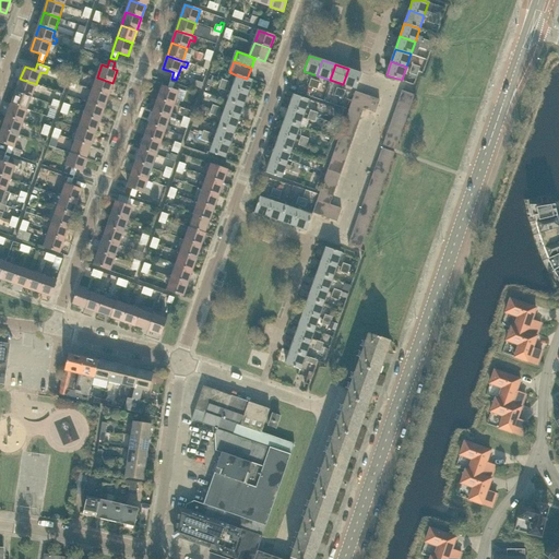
[(356,88),(361,74),(348,69),(343,84),(356,88)]
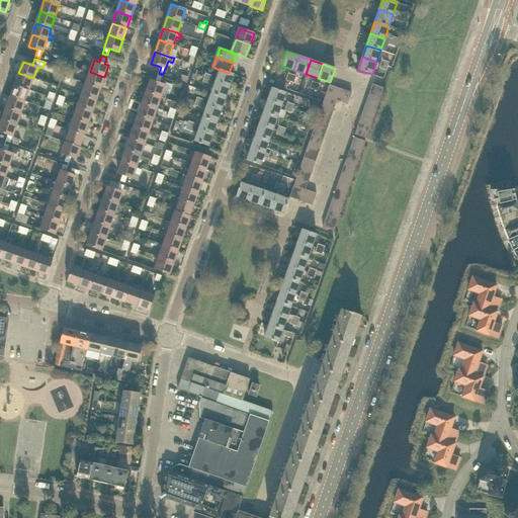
[(234,74),(229,73),(220,70),(216,81),(230,86),(234,74)]
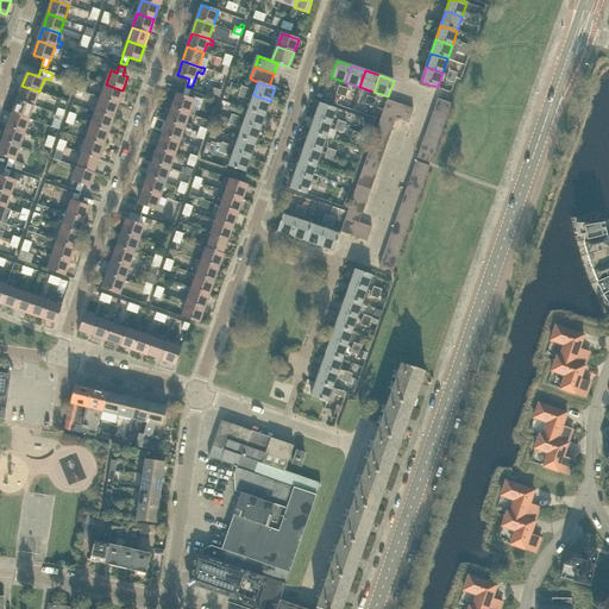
[(118,104),(123,90),(106,85),(101,99),(118,104)]
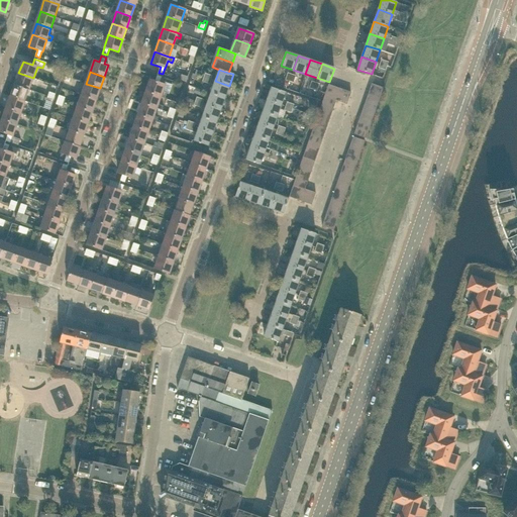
[(29,90),(33,78),(18,73),(14,85),(29,90)]
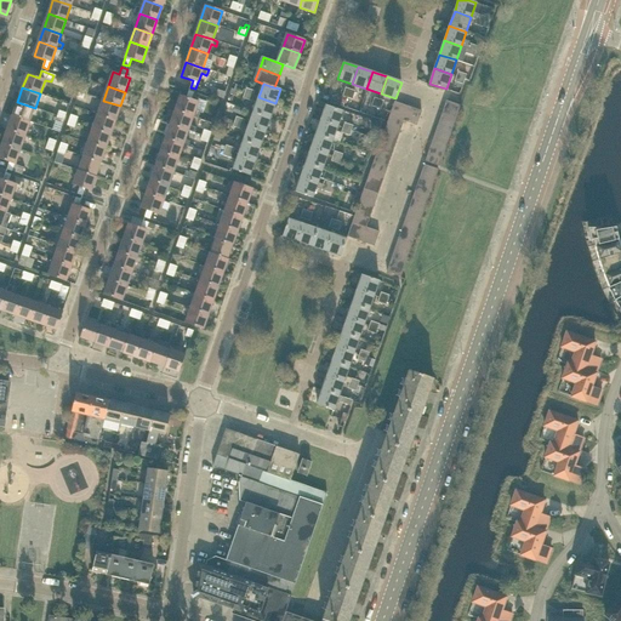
[(192,100),(193,95),(188,92),(187,97),(181,96),(176,110),(193,117),(198,118),(200,112),(195,110),(198,102),(192,100)]
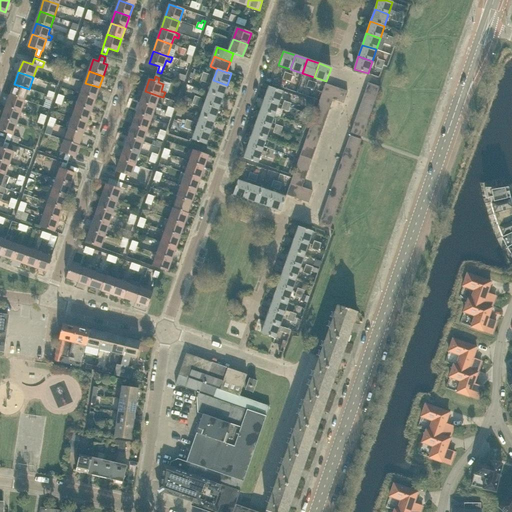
[(213,80),(209,79),(202,76),(200,81),(212,85),(209,92),(223,97),(227,85),(213,80)]
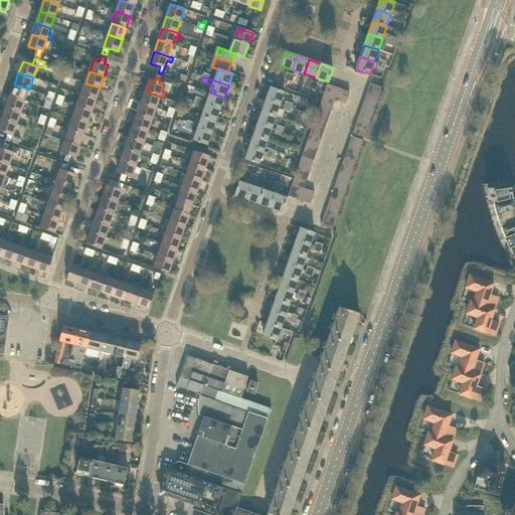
[(96,100),(100,88),(86,83),(81,95),(96,100)]
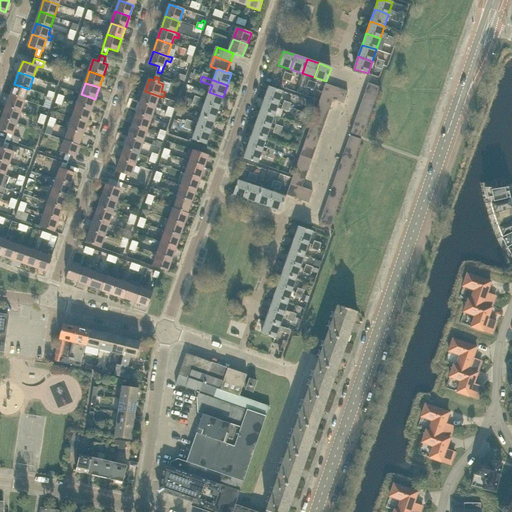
[(380,87),(379,87),(368,83),(366,89),(378,93),(380,87)]
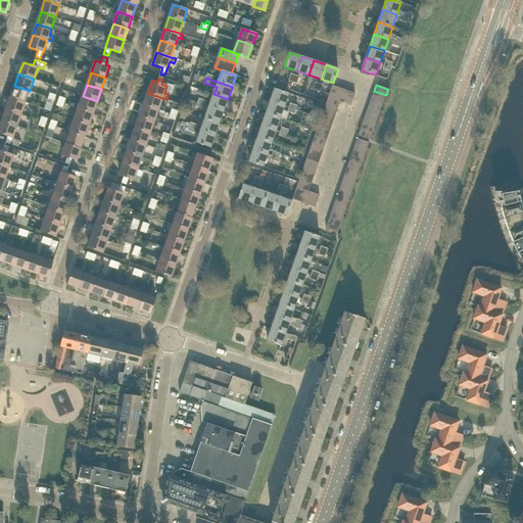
[(26,102),(30,91),(14,86),(10,97),(26,102)]
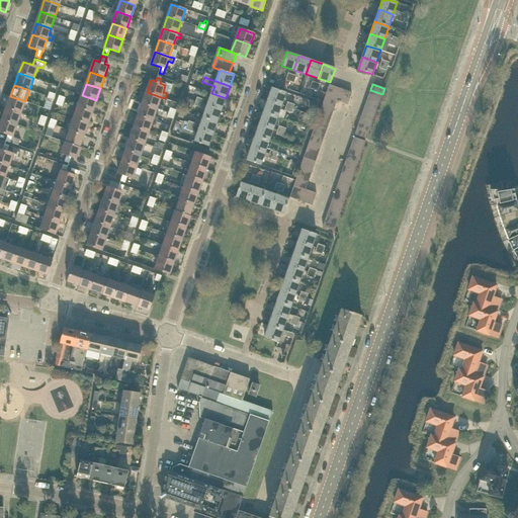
[(56,94),(58,87),(52,85),(50,92),(56,94)]
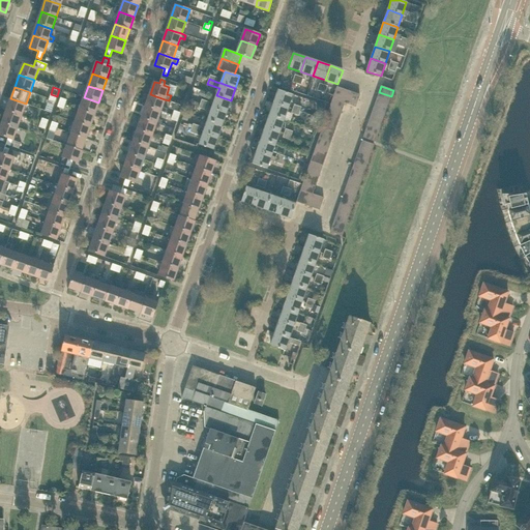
[(339,100),(343,89),(336,87),(332,98),(339,100)]
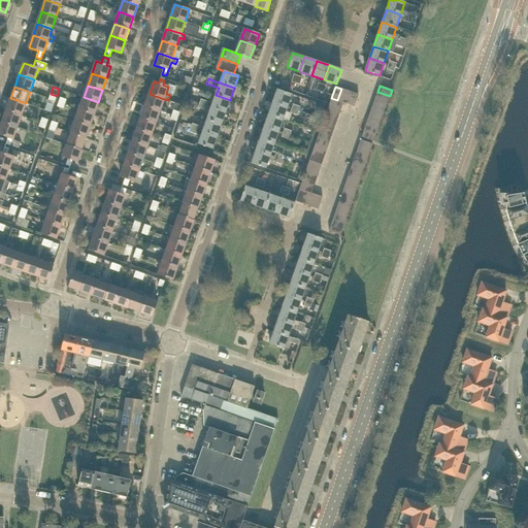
[(343,102),(348,91),(341,89),(337,100),(343,102)]
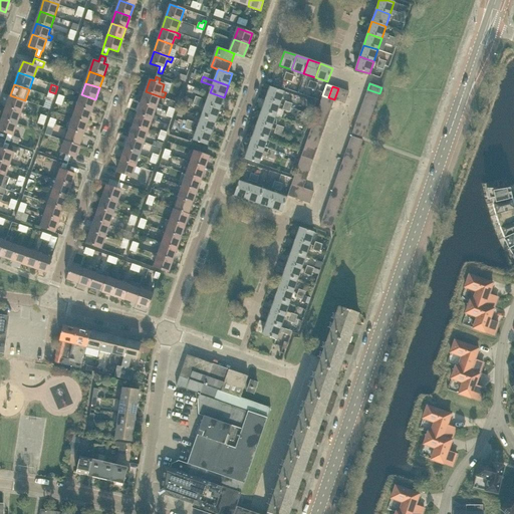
[(283,91),(271,87),(270,87),(266,99),(279,103),(283,91)]
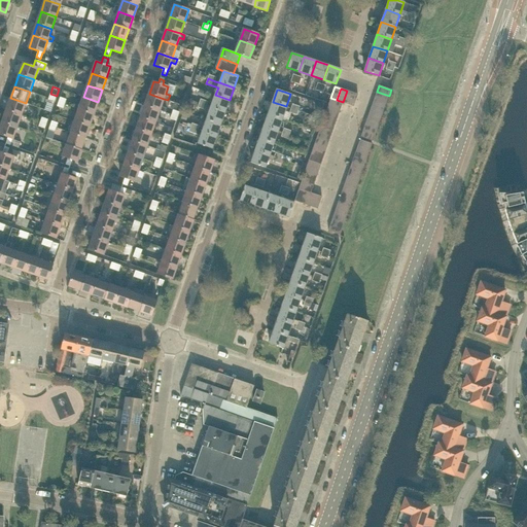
[(348,104),(352,92),(347,91),(343,102),(348,104)]
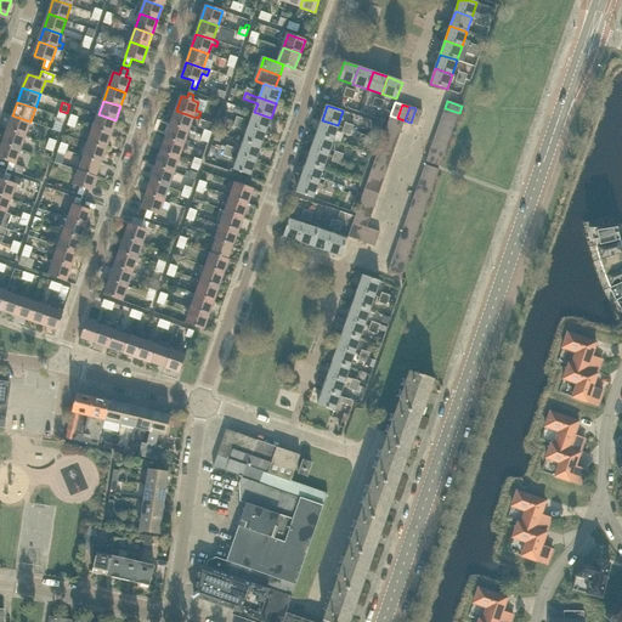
[(418,125),(423,111),(416,108),(411,123),(418,125)]
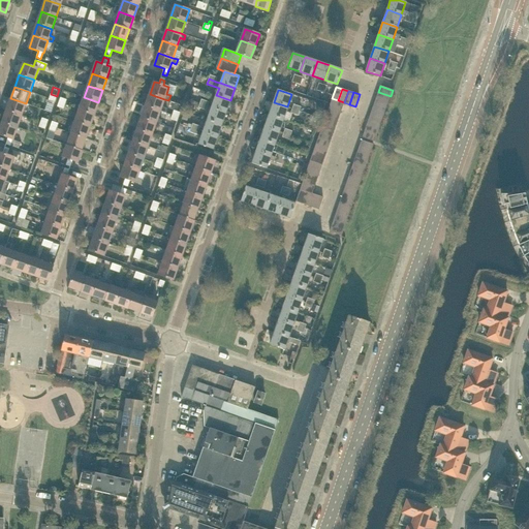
[(389,101),(391,96),(378,92),(376,97),(389,101)]
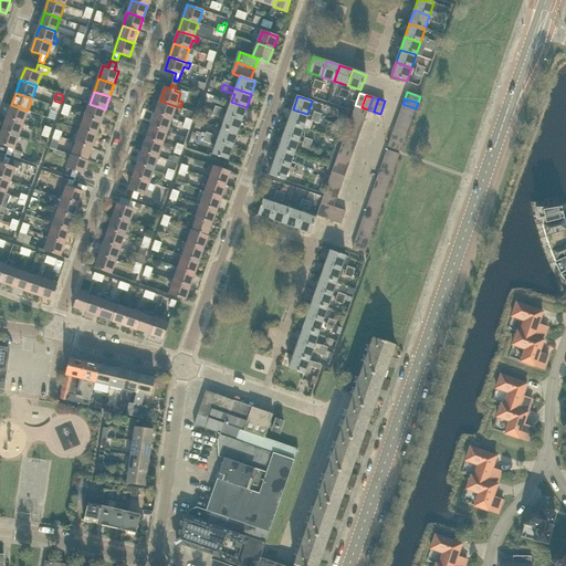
[(171,118),(176,106),(160,101),(156,113),(171,118)]
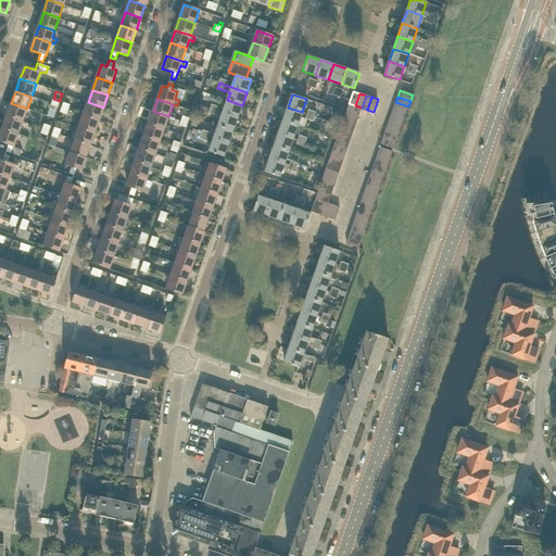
[(238,118),(242,105),(227,100),(223,113),(238,118)]
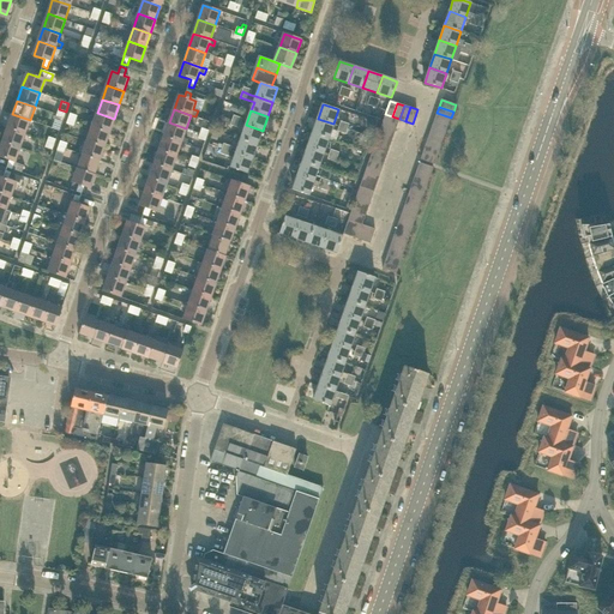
[(109,132),(114,119),(97,113),(92,127),(109,132)]
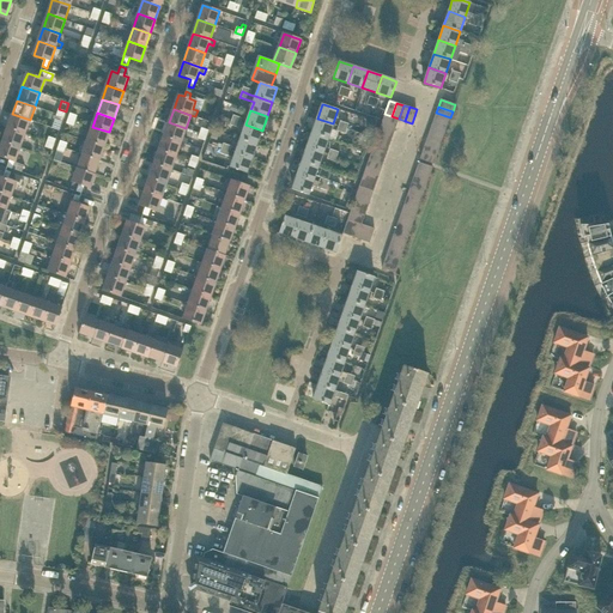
[(448,125),(450,117),(436,113),(434,120),(448,125)]
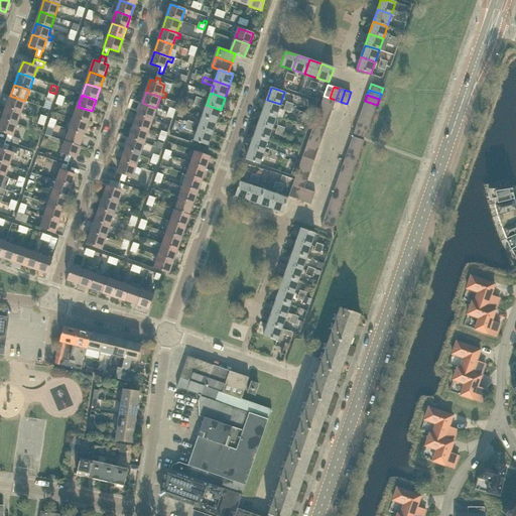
[(21,113),(25,101),(10,96),(6,108),(21,113)]
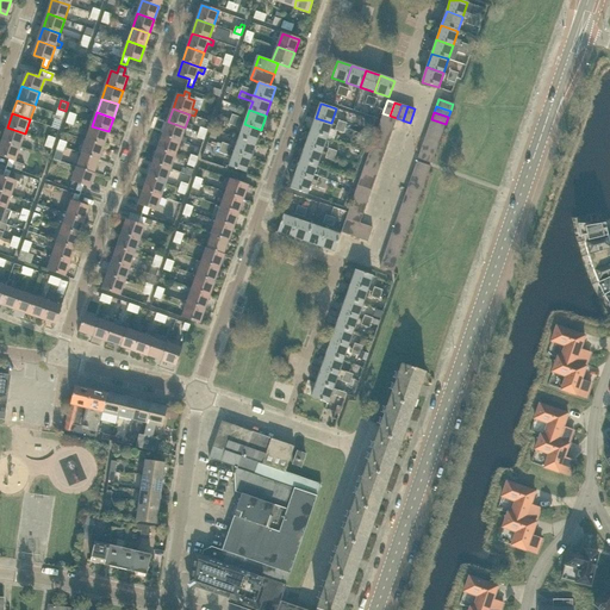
[(397,118),(390,116),(383,113),(381,120),(394,125),(397,118)]
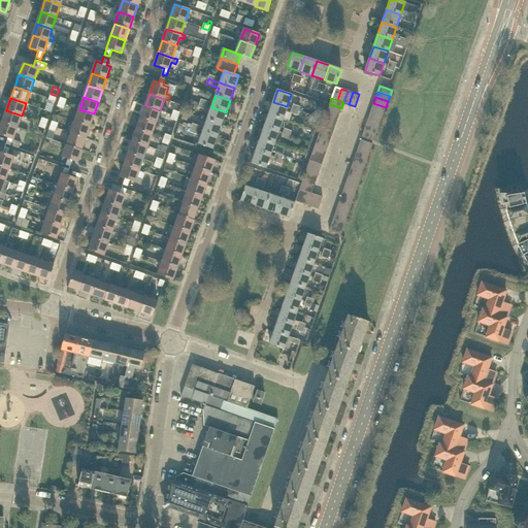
[(283,119),(287,106),(273,102),(268,113),(283,119)]
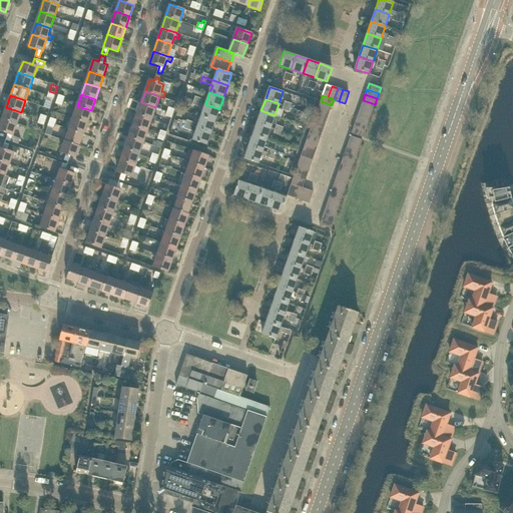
[(373,109),(375,104),(363,100),(361,105),(373,109)]
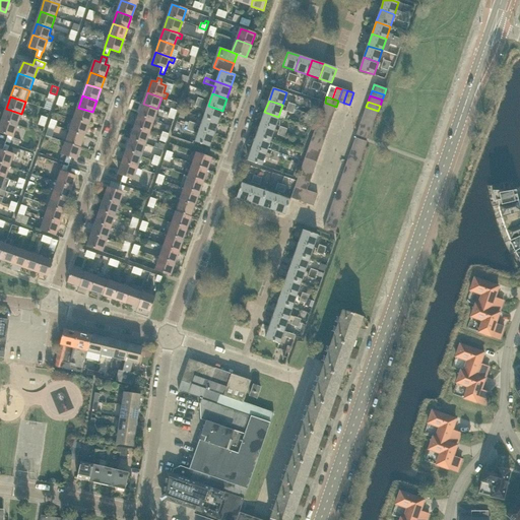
[(334,112),(336,107),(325,103),(323,108),(334,112)]
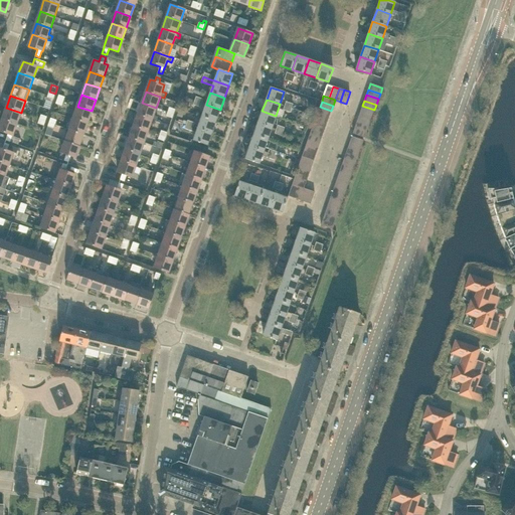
[(152,120),(156,108),(142,103),(138,115),(152,120)]
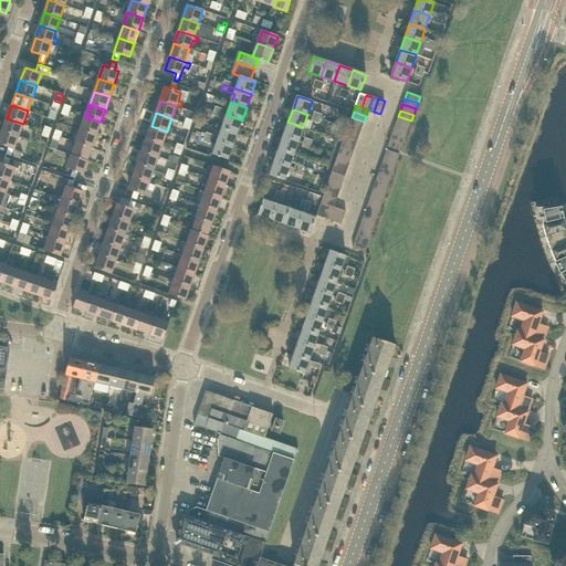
[(237,134),(242,121),(227,115),(222,128),(237,134)]
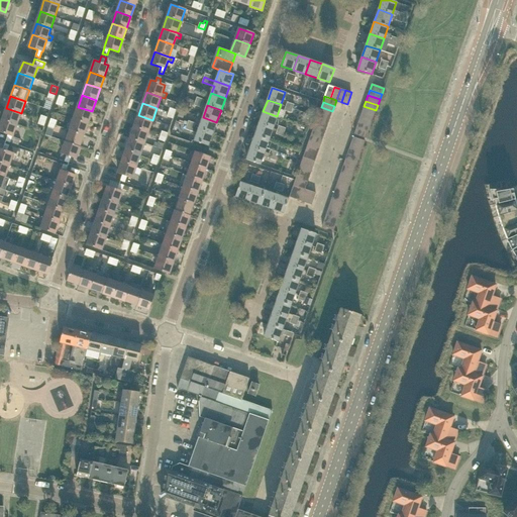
[(374,116),(376,110),(364,106),(362,112),(374,116)]
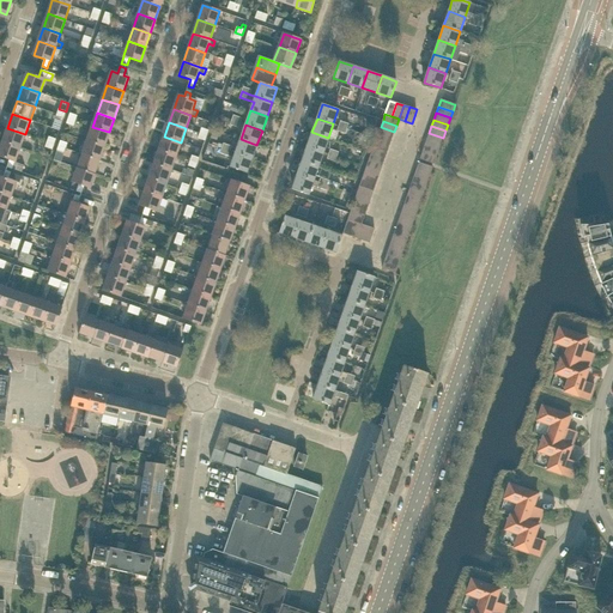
[(104,146),(109,132),(92,127),(87,140),(104,146)]
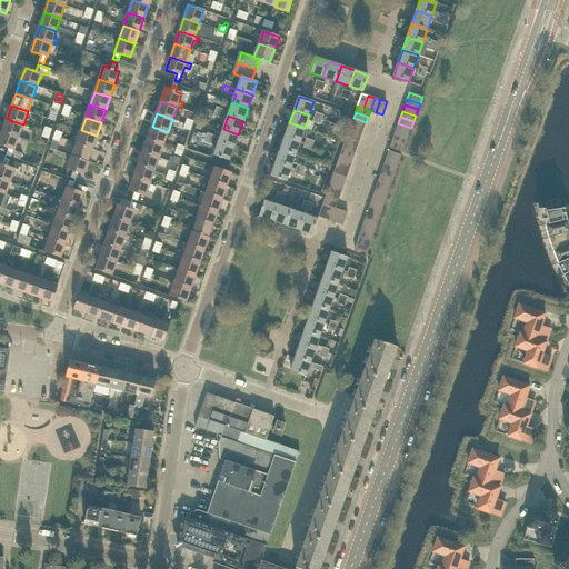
[(363,129),(366,122),(353,118),(351,125),(363,129)]
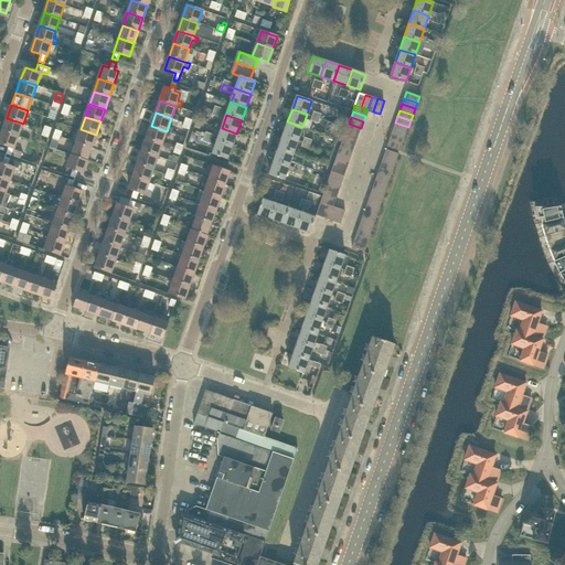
[(18,136),(23,124),(7,118),(2,130),(18,136)]
